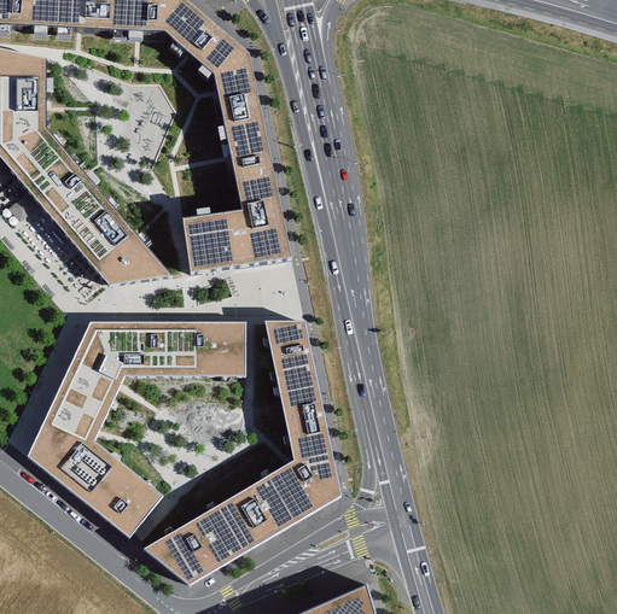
[(0,0),(0,23),(75,27),(79,27),(81,27),(134,29),(137,29),(163,30),(164,30),(186,48),(188,51),(191,53),(214,71),(216,87),(222,112),(222,115),(231,152),(231,156),(232,158),(242,209),(182,218),(190,273),(210,269),(291,258),(250,53),(188,0),(0,0)]
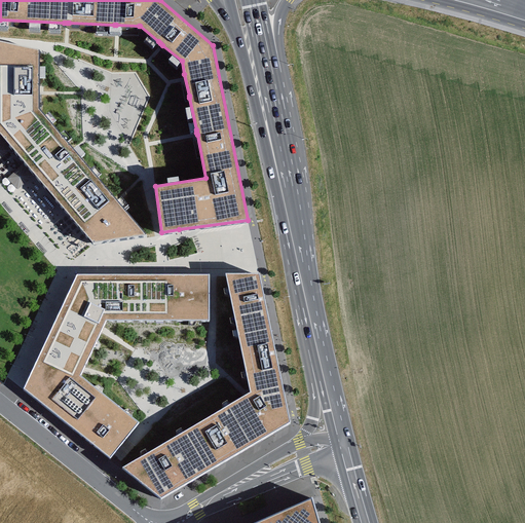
[(38,49),(0,40),(0,132),(92,241),(146,234),(117,201),(116,199),(114,197),(73,150),(71,147),(70,145),(38,108),(38,92),(38,90),(38,87),(38,49)]
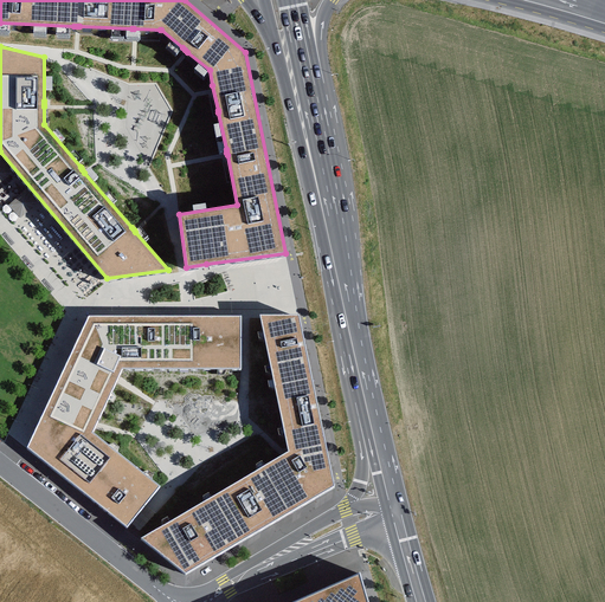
[(298,314),(259,312),(287,451),(283,453),(141,539),(185,573),(334,486),(298,314)]
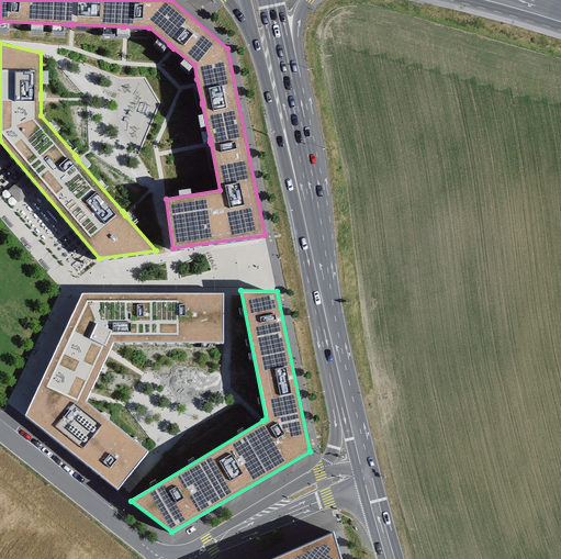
[(223,341),(223,292),(81,291),(25,413),(116,489),(147,449),(86,399),(89,393),(108,348),(111,341),(223,341)]
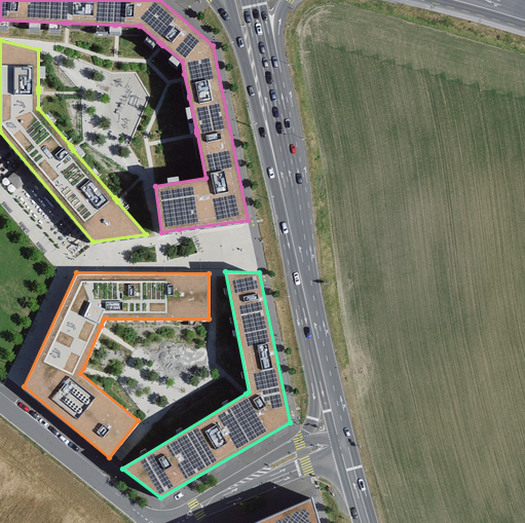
[(319,522),(310,495),(246,522),(319,522)]
